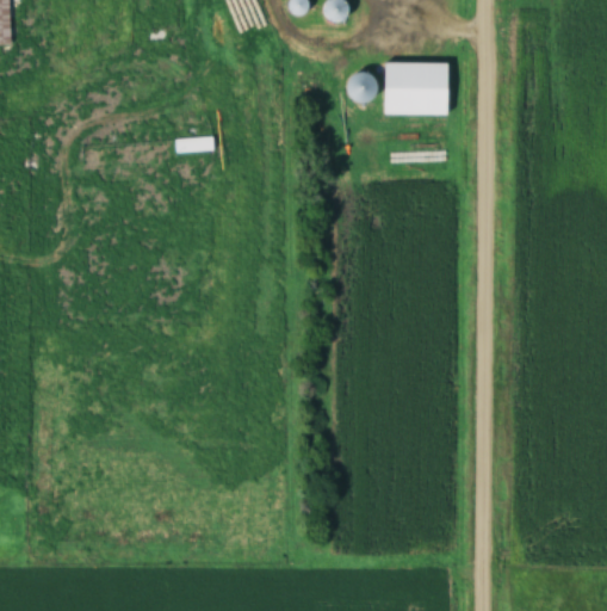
[(0,0),(0,44),(11,45),(10,0),(0,0)]
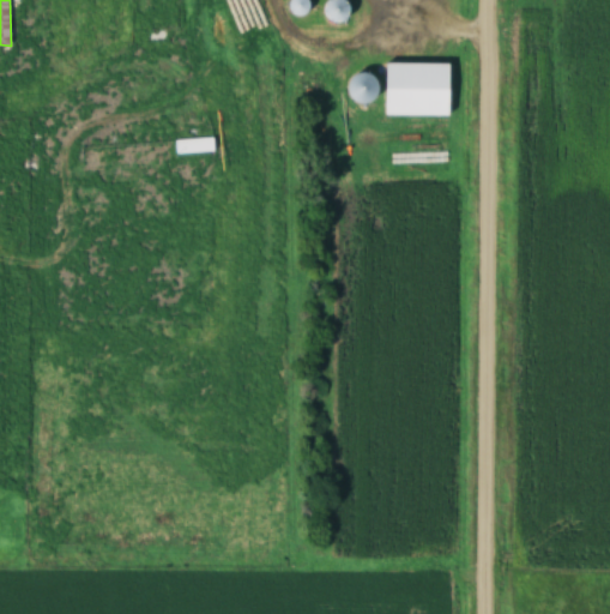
[(344,0),(327,0),(328,18),(345,18),(344,0)]
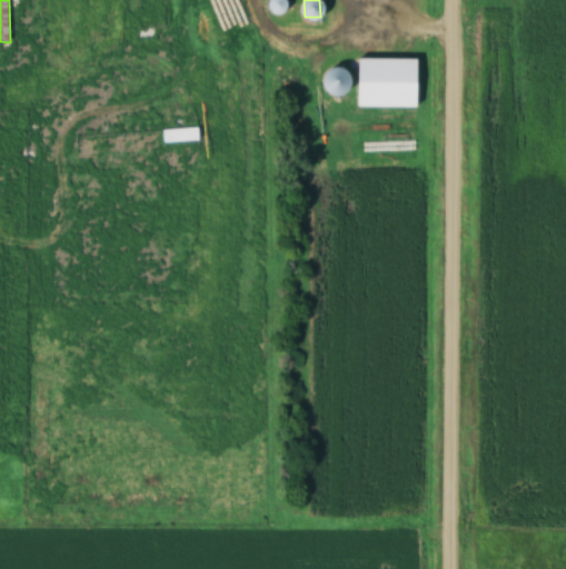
[(357,107),(419,107),(419,58),(357,58),(357,107)]
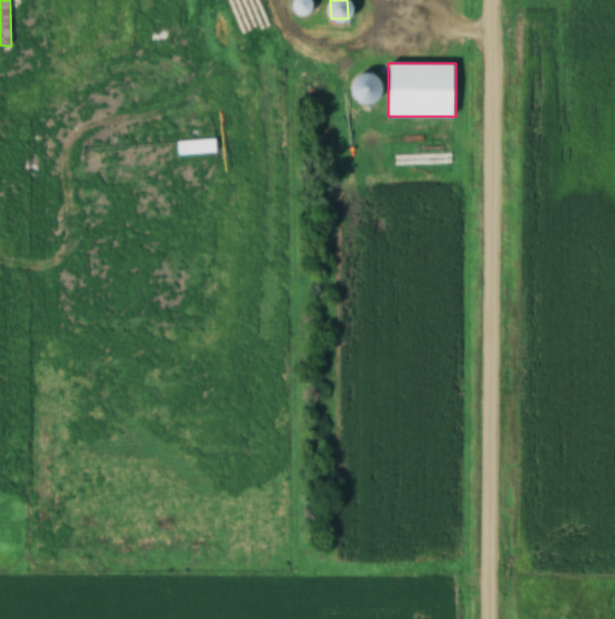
[(352,98),(370,105),(379,79),(361,71),(352,98)]
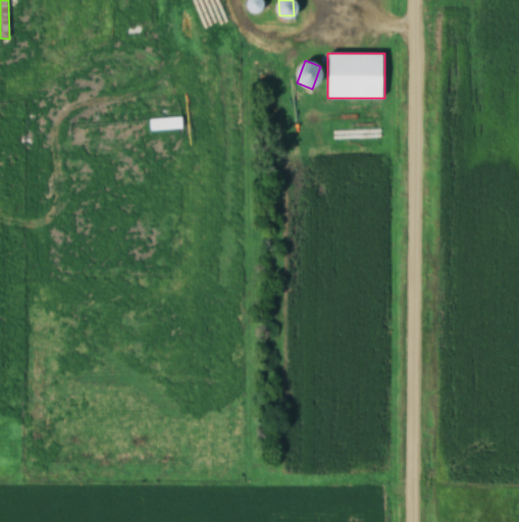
[(150,118),(150,131),(184,131),(184,118),(150,118)]
